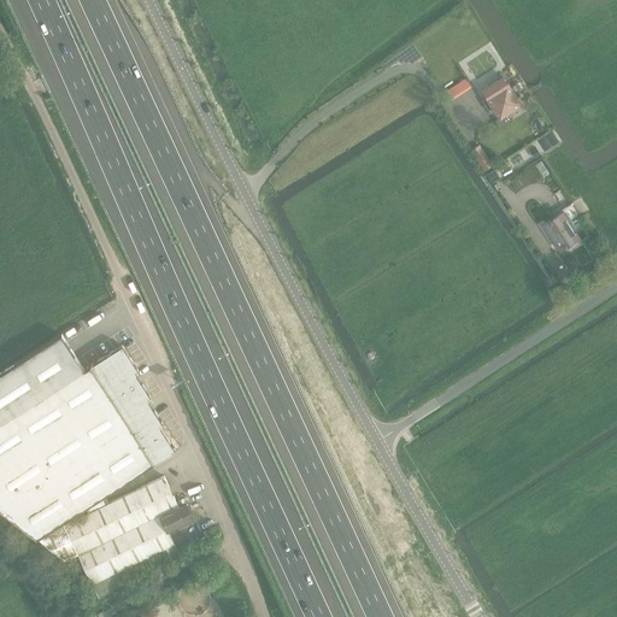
[(519,103),(504,77),(483,90),(500,116),(501,117),(519,105),(519,103)]
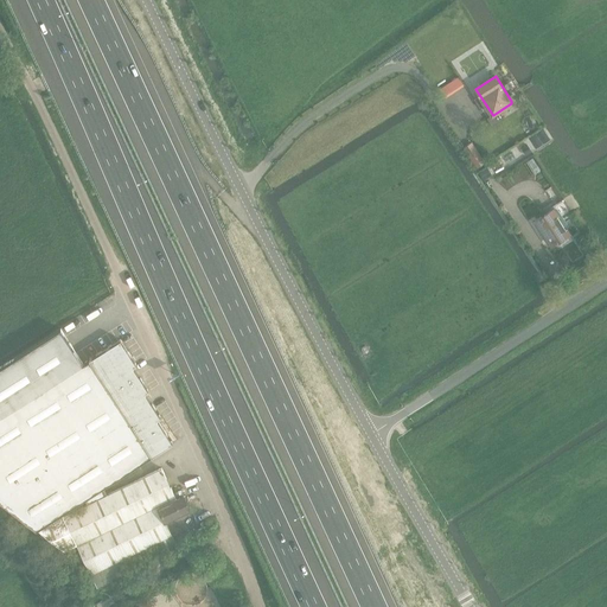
[(446,85),(440,90),(443,96),(451,93),(446,85)]
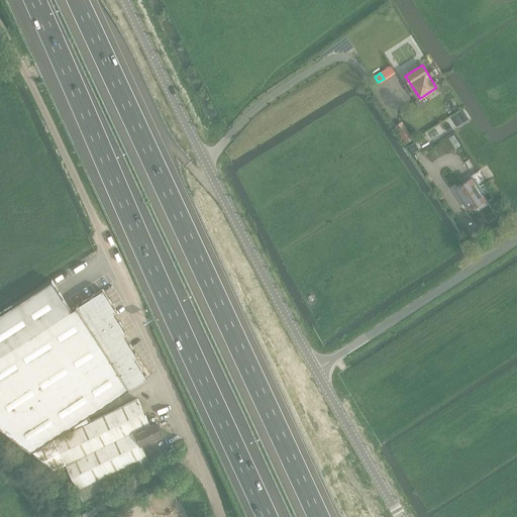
[(402,121),(395,126),(405,143),(413,138),(402,121)]
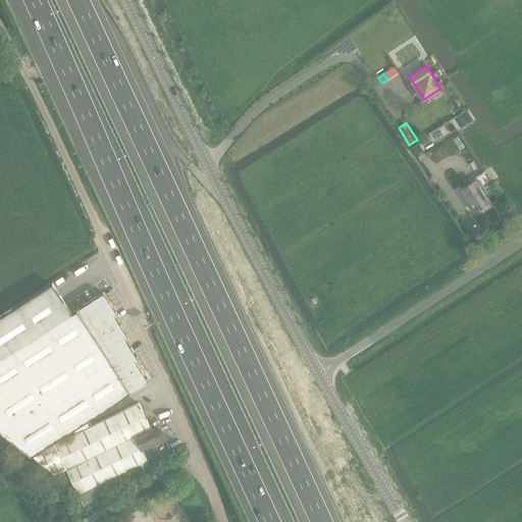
[(475,180),(468,185),(461,189),(475,211),(489,202),(475,180)]
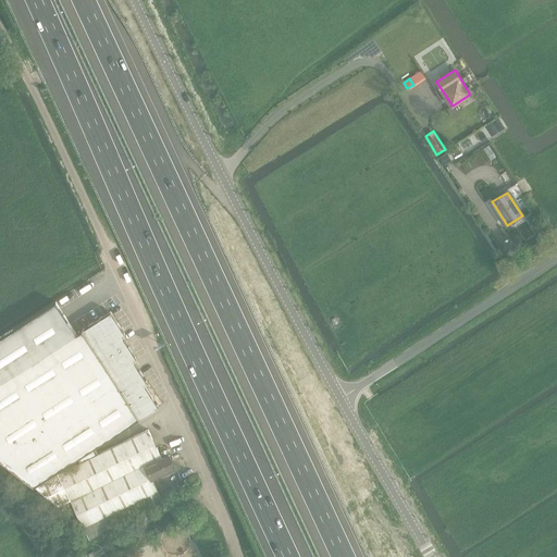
[(56,301),(0,336),(0,382),(76,334),(56,301)]
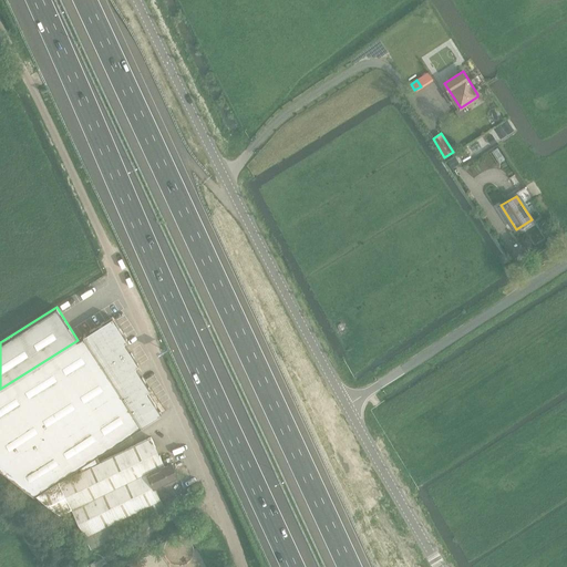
[(157,408),(146,391),(150,389),(148,387),(146,383),(135,367),(138,364),(137,362),(134,359),(124,342),(127,340),(126,338),(123,334),(112,317),(78,340),(0,389),(0,467),(18,481),(61,515),(72,509),(84,536),(161,500),(155,488),(163,485),(162,483),(167,480),(177,475),(171,464),(164,467),(151,437),(93,465),(86,468),(85,468),(83,463),(113,444),(114,444),(161,413),(160,411),(157,408)]
